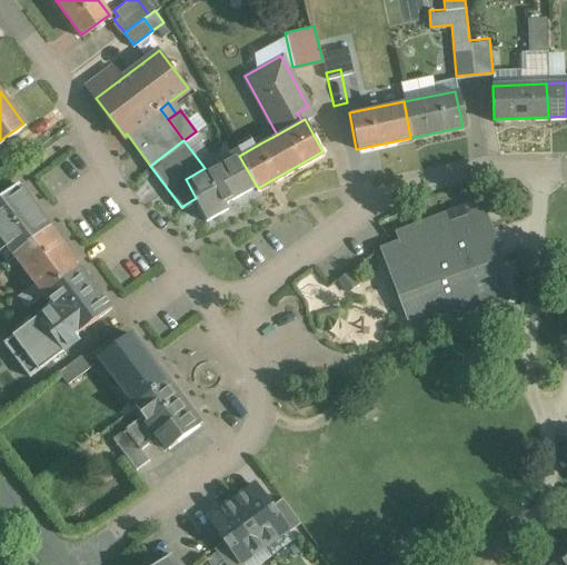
[(202,161),(212,155),(201,140),(191,147),(202,161)]
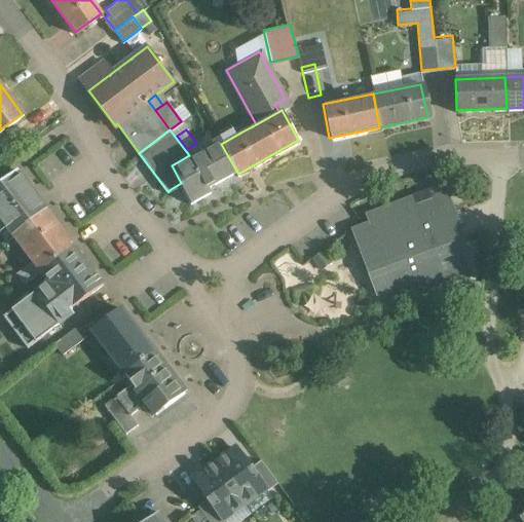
[(221,144),(218,140),(189,155),(172,165),(181,183),(191,200),(210,190),(208,186),(236,171),(221,144)]
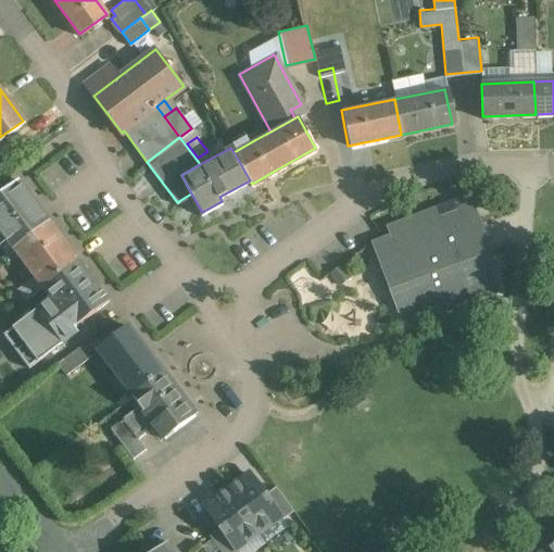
[(48,221),(16,180),(0,192),(0,231),(12,248),(17,243),(48,221)]
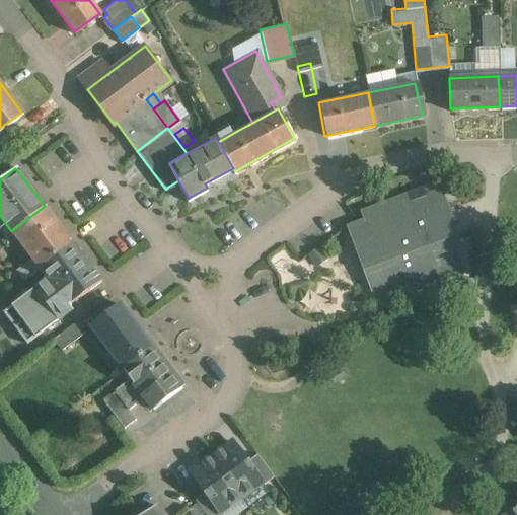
[(436,182),(361,211),(364,219),(347,225),(371,289),(403,277),(408,288),(461,269),(445,223),(450,221),(445,209),(446,208),(436,182)]
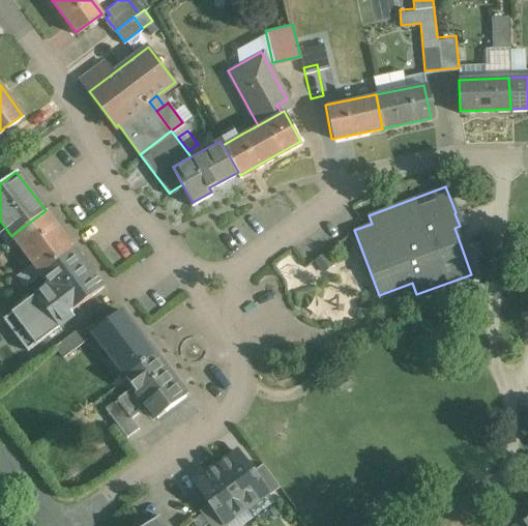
[(46,210),(17,232),(37,259),(32,262),(39,272),(74,247),(46,210)]
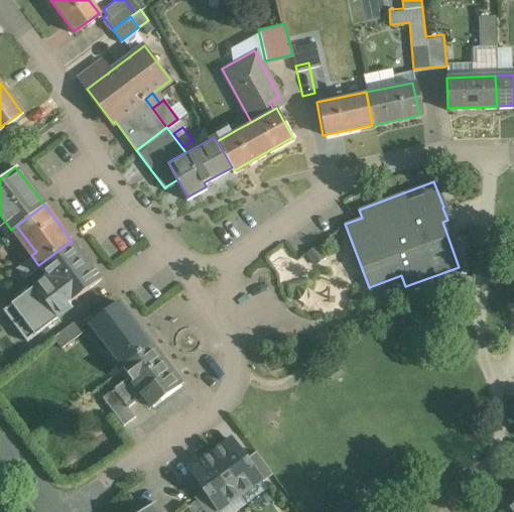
[(72,241),(38,265),(49,280),(41,286),(43,289),(32,297),(47,316),(99,277),(72,241)]
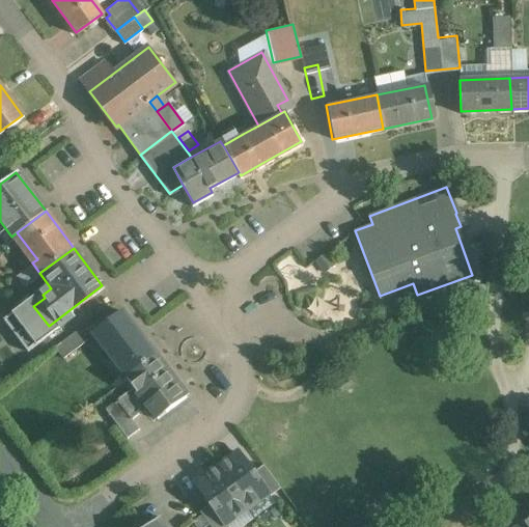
[(29,300),(9,314),(28,339),(29,340),(49,326),(33,306),(29,300)]
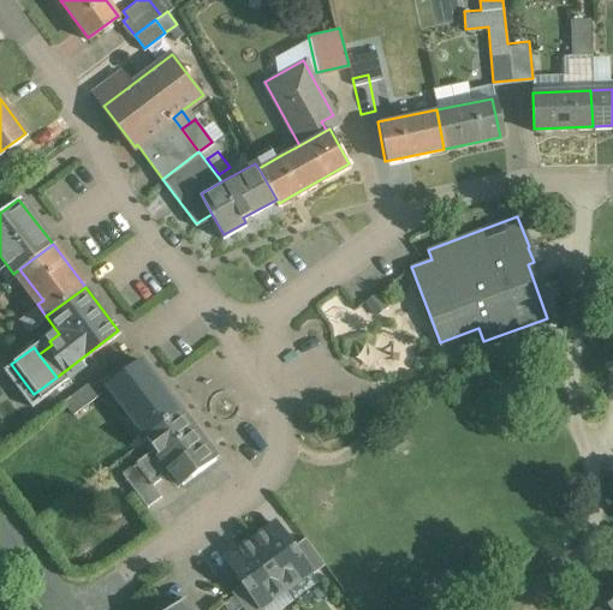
[(180,410),(141,358),(107,384),(146,436),(180,410)]
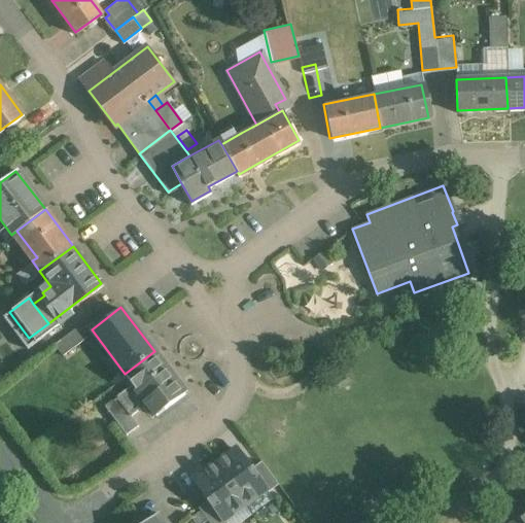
[(48,323),(29,338),(37,348),(40,352),(53,343),(59,338),(48,323)]
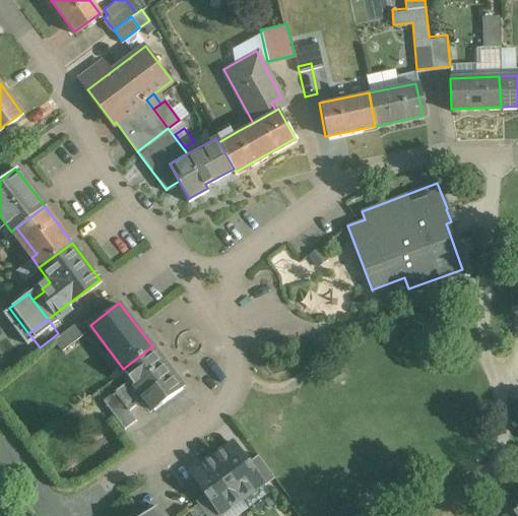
[(58,333),(52,338),(60,347),(82,331),(74,321),(58,333)]
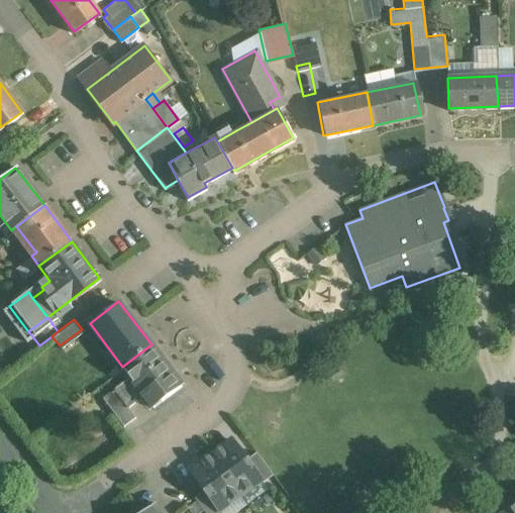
[(27,330),(4,348),(12,360),(36,341),(28,331),(27,330)]
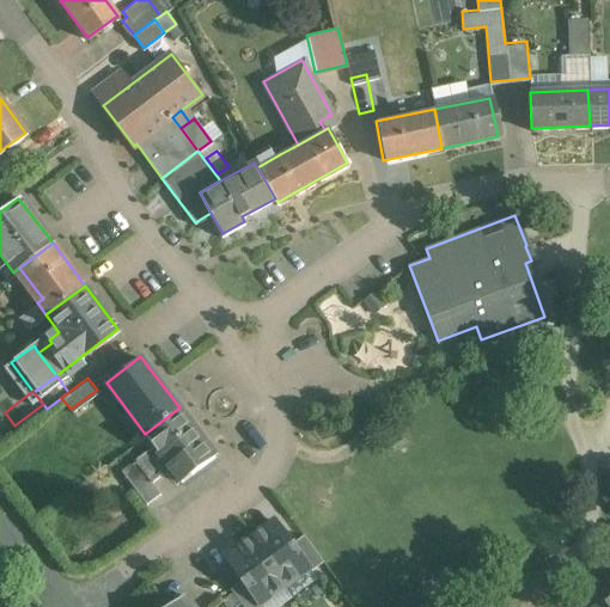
[(180,408),(145,434),(153,445),(121,470),(146,503),(160,492),(152,480),(163,472),(158,466),(162,465),(157,459),(162,455),(181,480),(215,454),(180,408)]
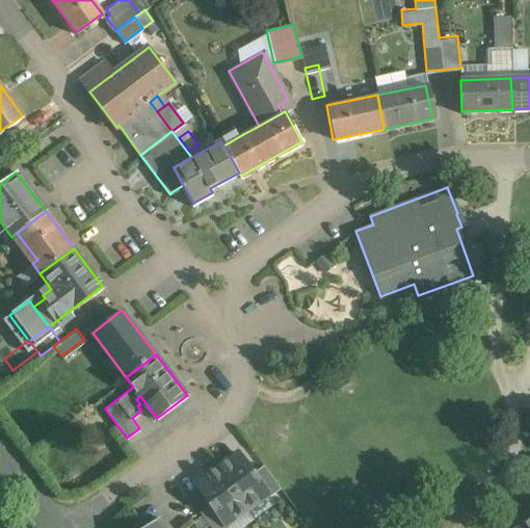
[(252,471),(237,451),(215,468),(245,507),(266,492),(267,491),(252,471)]
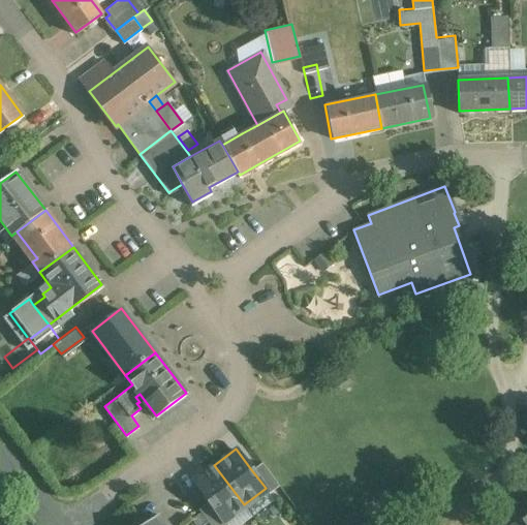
[(278,485),(260,461),(250,468),(266,488),(265,489),(267,492),(278,485)]
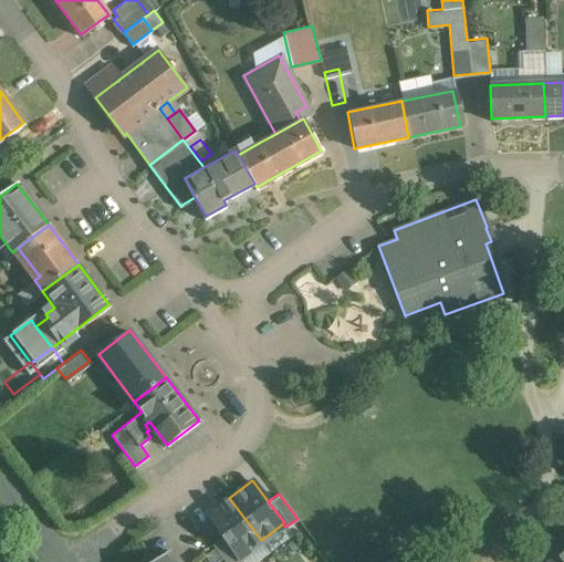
[(261,540),(229,498),(206,514),(221,536),(238,558),(261,540)]
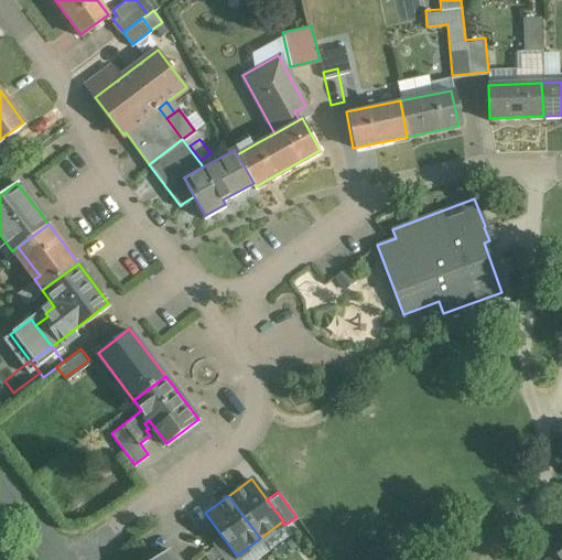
[(237,556),(220,534),(211,541),(224,559),(237,559),(239,559),(237,556)]
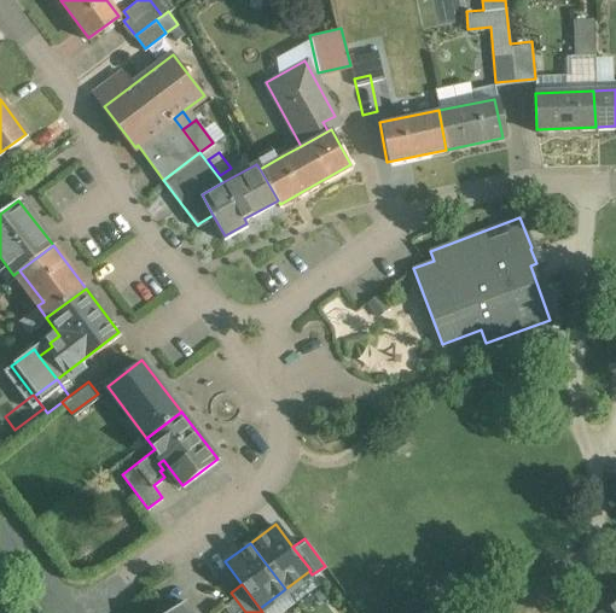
[(615,612),(615,597),(594,612),(615,612)]
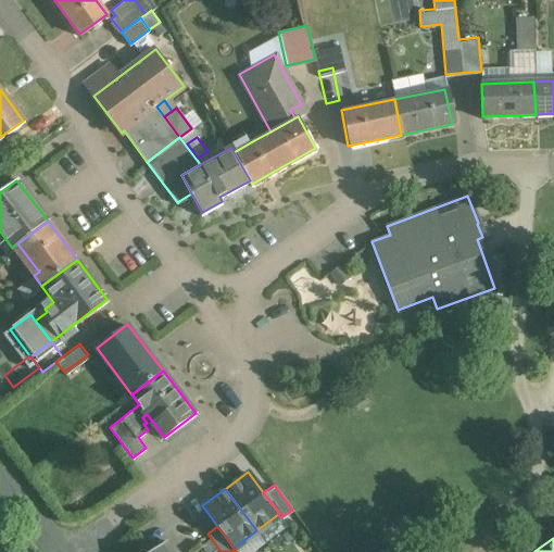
[(174,551),(165,539),(148,551),(174,551)]
